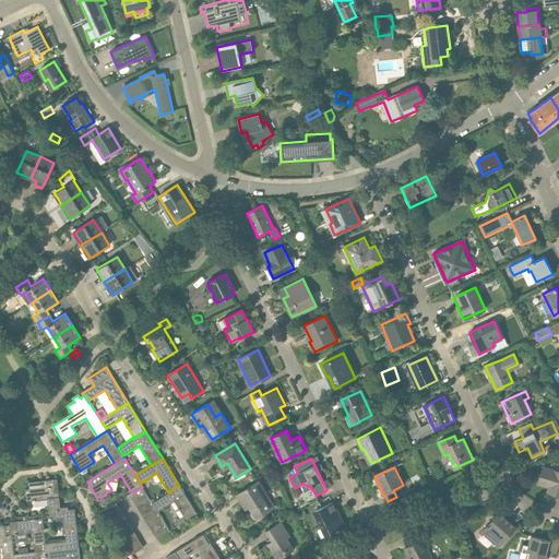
[(558,495),(558,472),(543,467),(538,483),(549,487),(547,491),(558,495)]
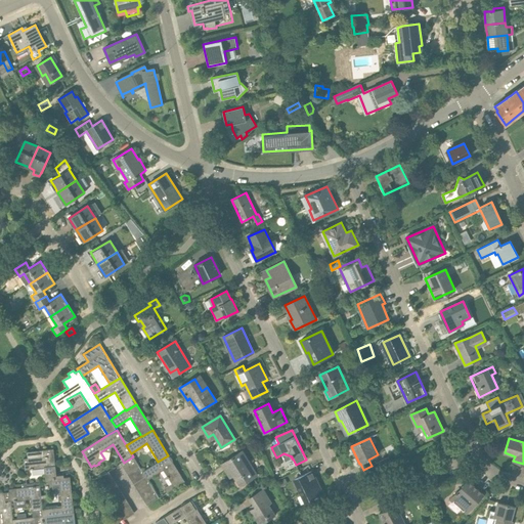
[(25,470),(44,468),(44,467),(55,466),(53,449),(43,450),(44,456),(24,459),(25,470)]
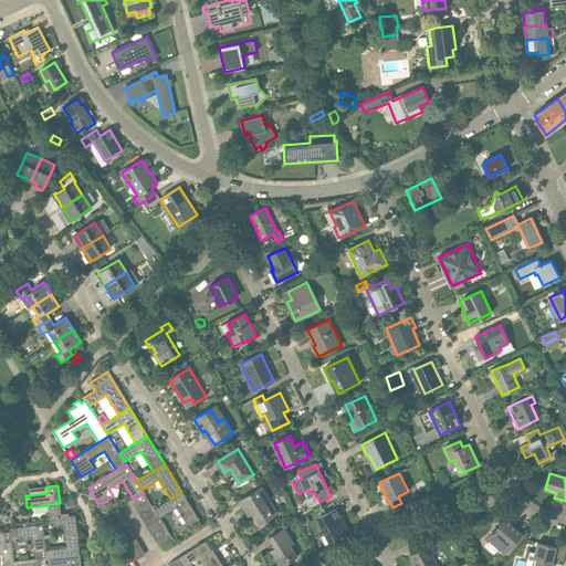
[(278,514),(261,488),(240,501),(245,510),(249,507),(260,525),(278,514)]
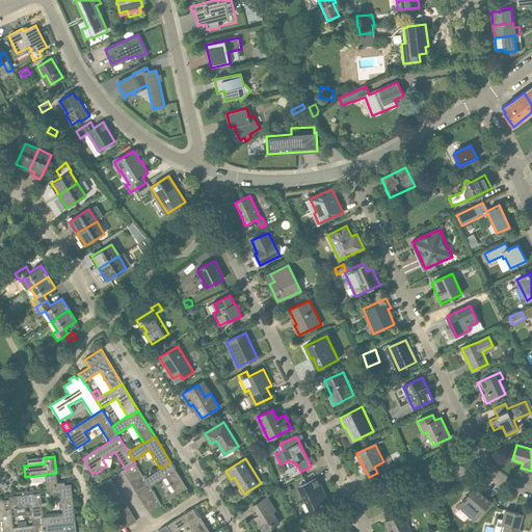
[(148,483),(151,488),(166,479),(174,490),(166,496),(169,501),(187,489),(170,462),(160,469),(144,478),(148,483)]
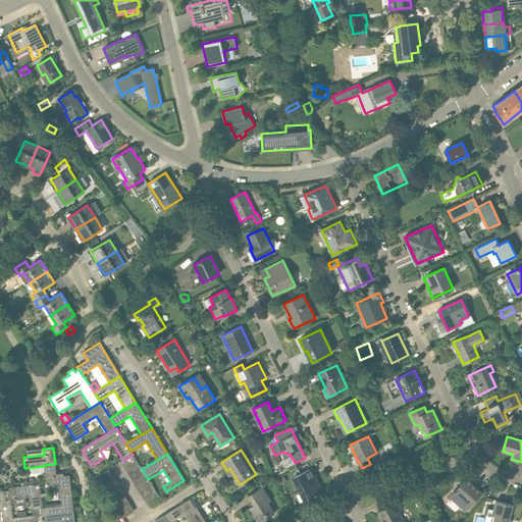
[(139,464),(133,455),(123,461),(120,462),(126,471),(139,464)]
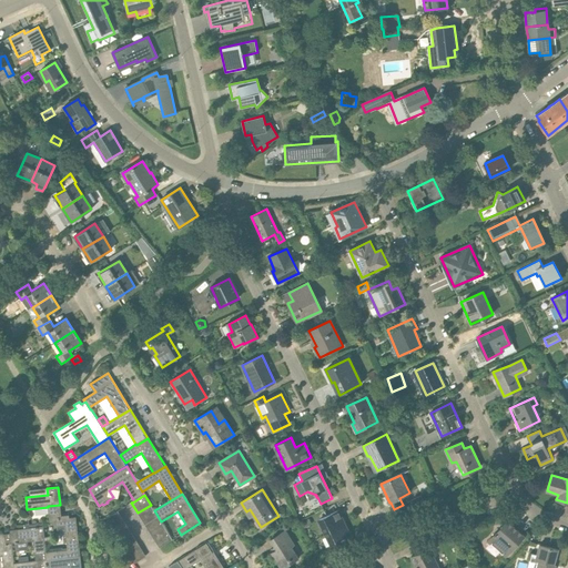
[(411,508),(424,501),(422,496),(407,503),(411,508)]
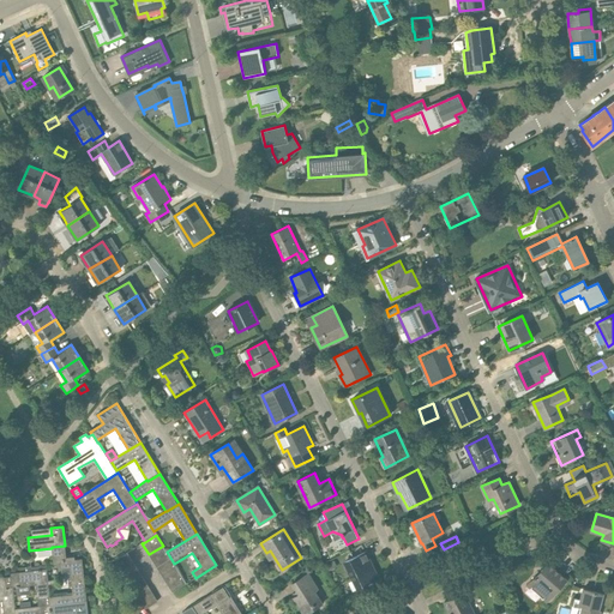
[(52,547),(52,548),(54,564),(60,564),(61,569),(70,567),(72,594),(49,596),(50,605),(85,601),(84,594),(85,593),(82,559),(66,560),(65,546),(52,547)]
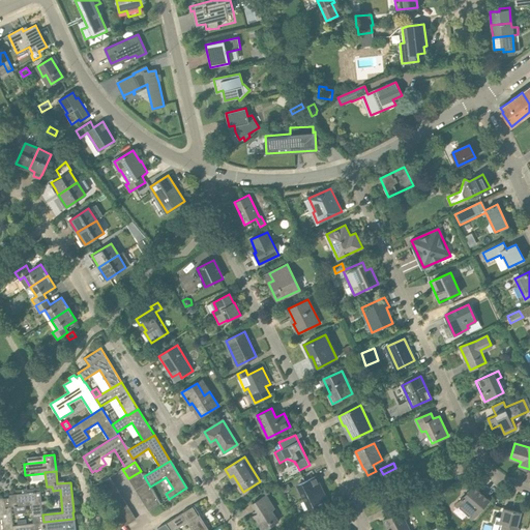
[(128,478),(131,484),(144,476),(141,471),(128,478)]
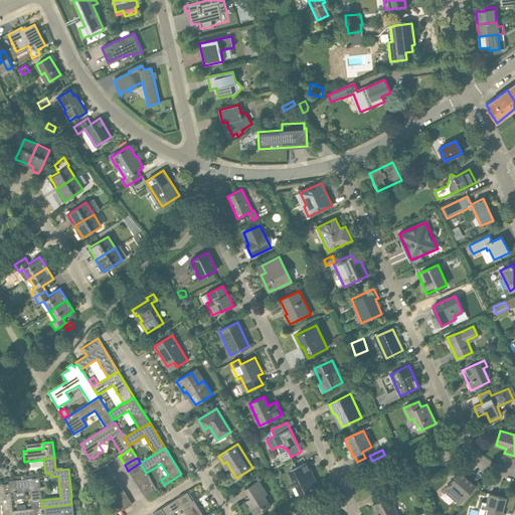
[(128,471),(132,476),(143,468),(140,463),(128,471)]
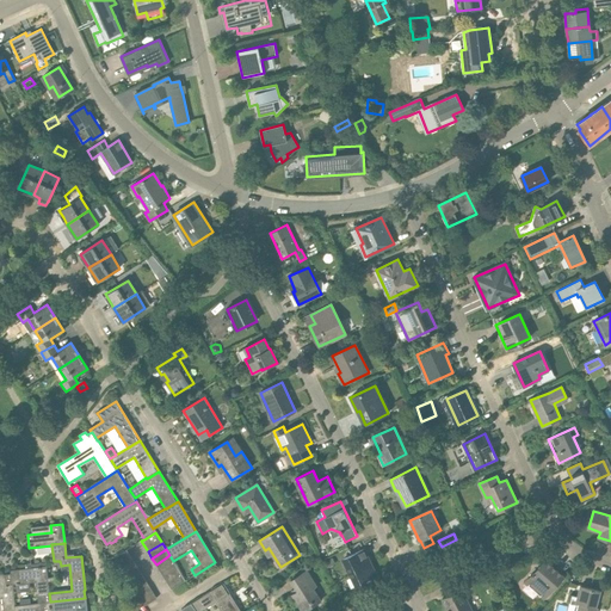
[(118,565),(130,556),(127,550),(115,557),(118,565)]
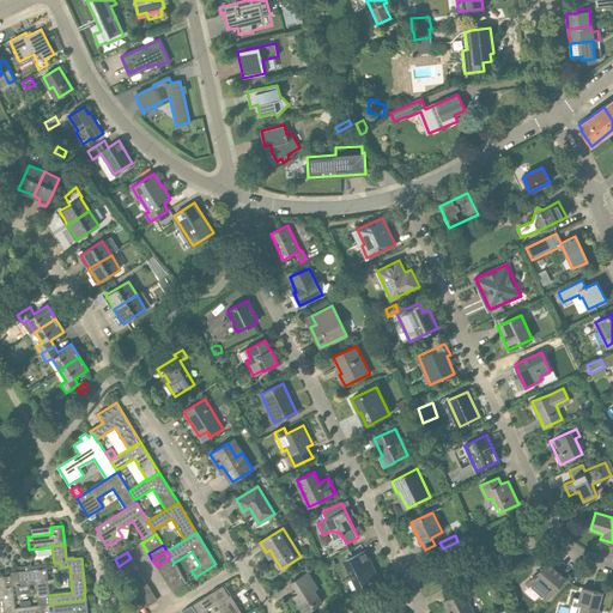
[(358,589),(363,586),(377,578),(364,552),(345,562),(358,589)]
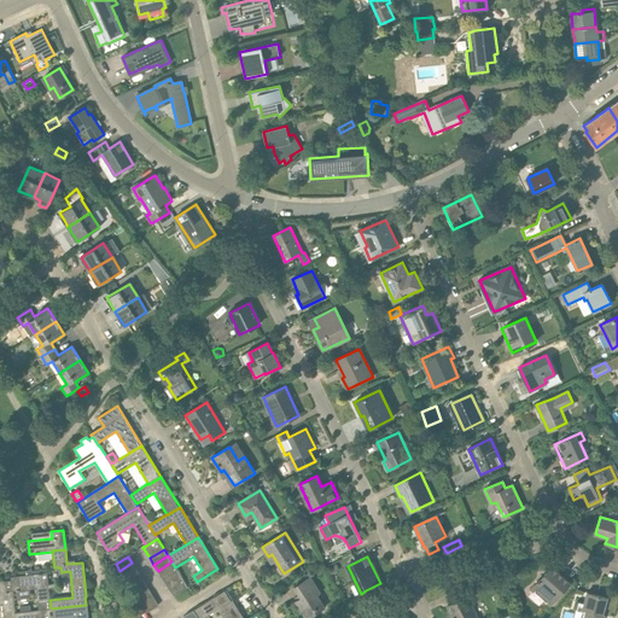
[(161,576),(175,567),(172,561),(158,571),(161,576)]
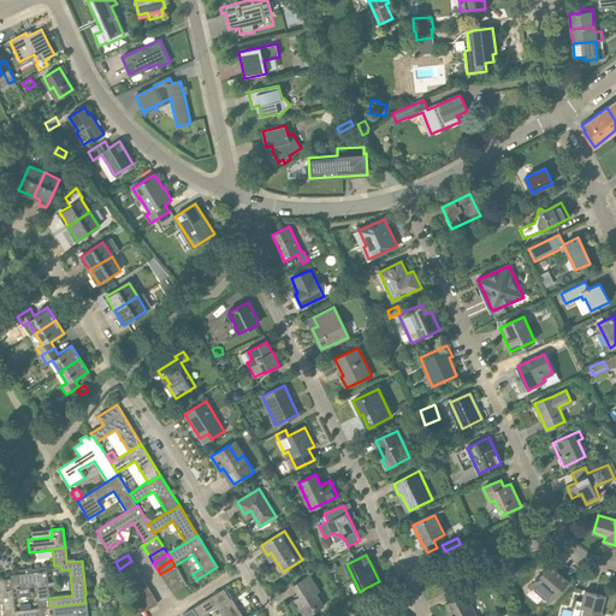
[(131,561),(119,569),(123,575),(136,567),(131,561)]
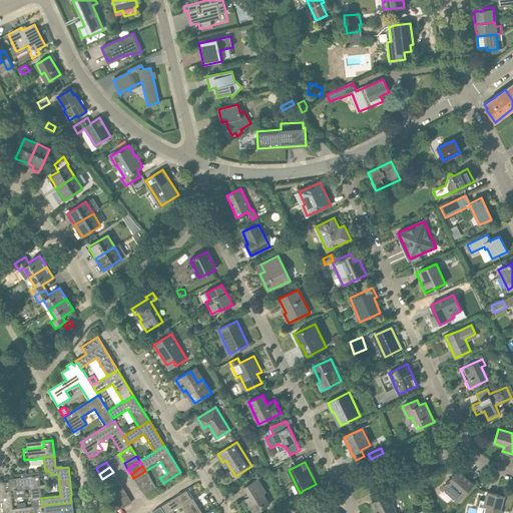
[(280,468),(274,471),(277,476),(282,473),(280,468)]
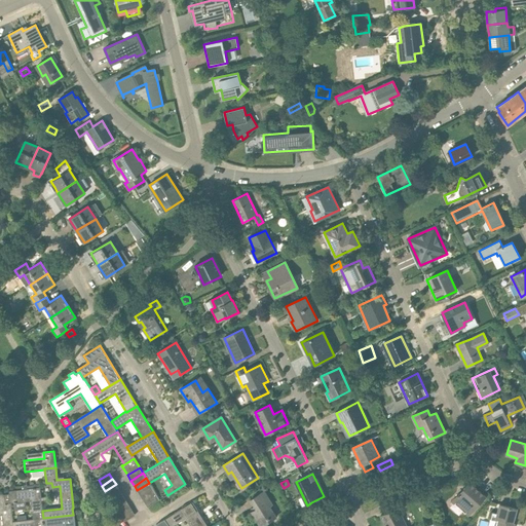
[(467,516),(485,496),(470,482),(452,501),(467,516)]
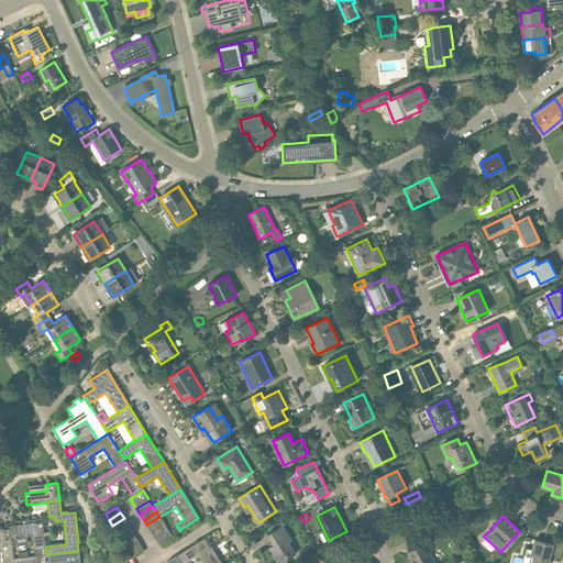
[(146,525),(151,531),(164,522),(159,517),(146,525)]
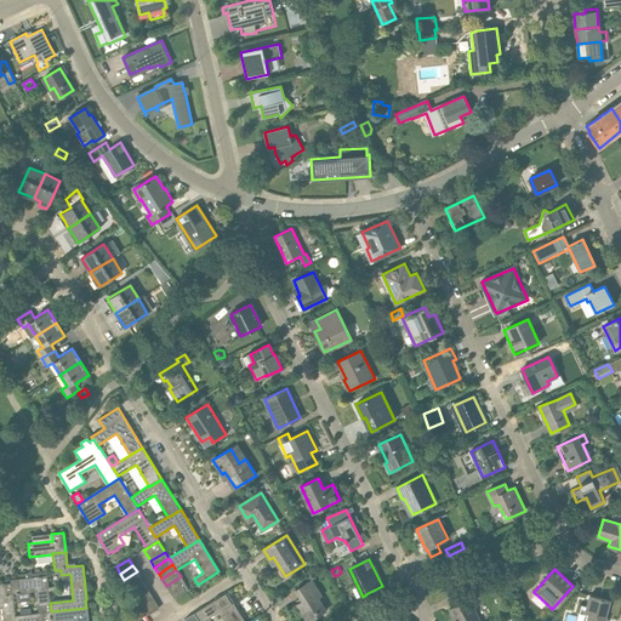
[(137,571),(124,580),(129,586),(141,577),(137,571)]
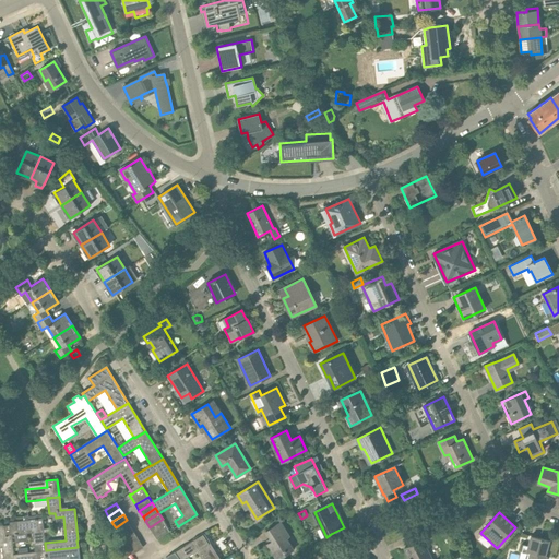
[(6,535),(12,535),(33,533),(35,551),(46,550),(45,543),(43,518),(36,519),(35,515),(27,515),(28,520),(9,522),(10,524),(4,525),(6,535)]
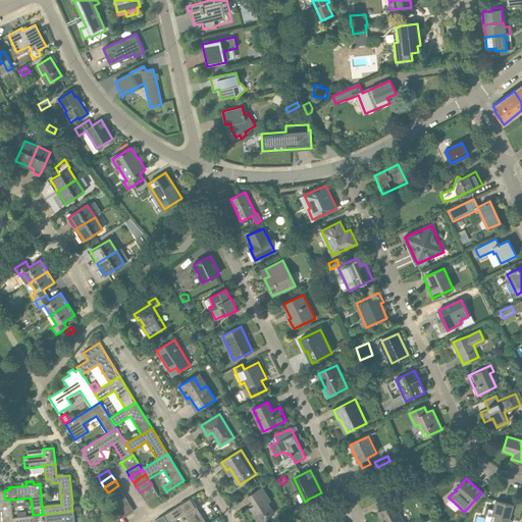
[(155,490),(152,484),(140,492),(143,498),(155,490)]
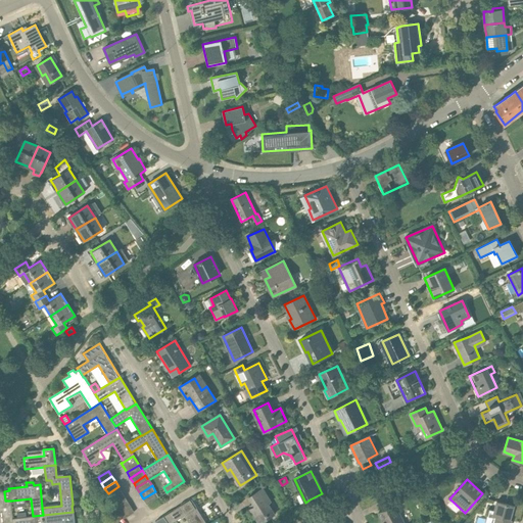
[(122,491),(119,486),(108,493),(110,497),(122,491)]
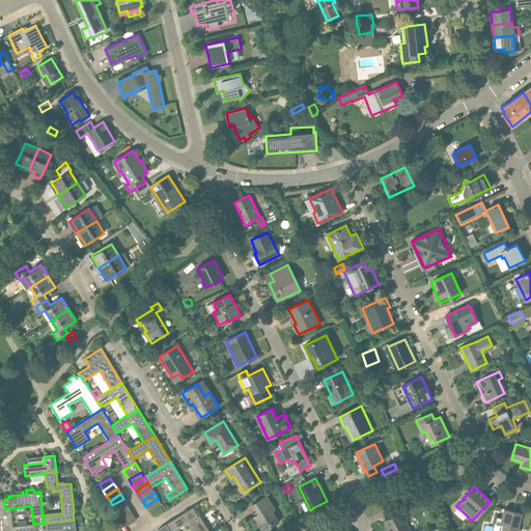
[(262,530),(263,530),(279,522),(272,511),(275,509),(267,496),(253,504),(258,513),(254,516),(262,530)]
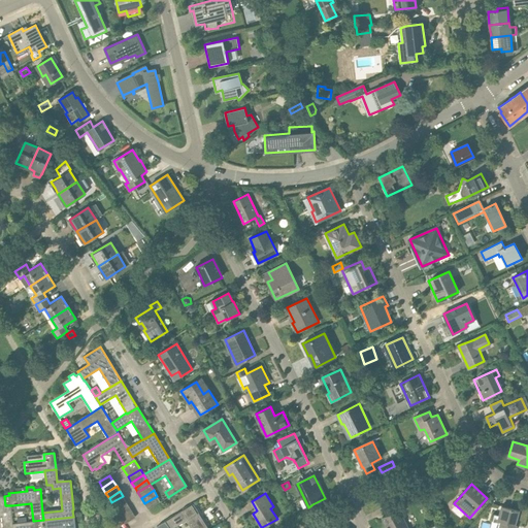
[(11,505),(5,505),(4,496),(0,496),(0,517),(1,517),(2,527),(13,527),(13,523),(11,505)]
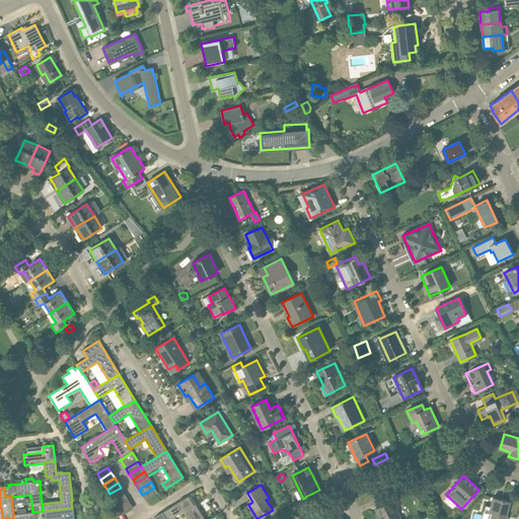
[(121,488),(109,494),(114,499),(124,493),(121,488)]
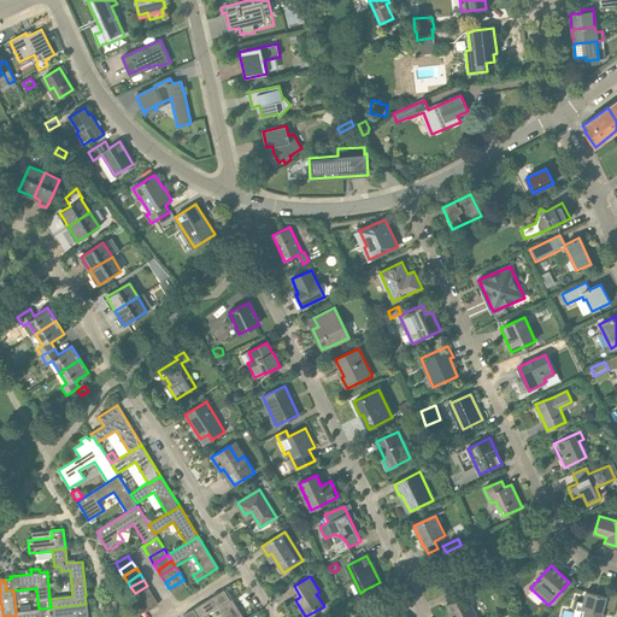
[(188,586),(183,580),(169,588),(174,595),(188,586)]
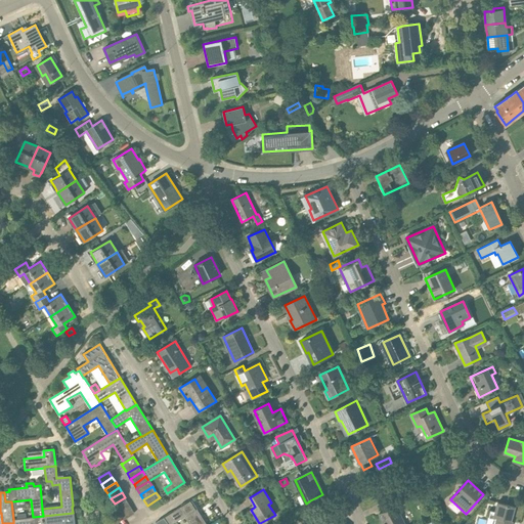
[(384,523),(403,523),(395,506),(401,503),(398,495),(383,501),(387,510),(381,513),(385,522),(384,522),(384,523)]
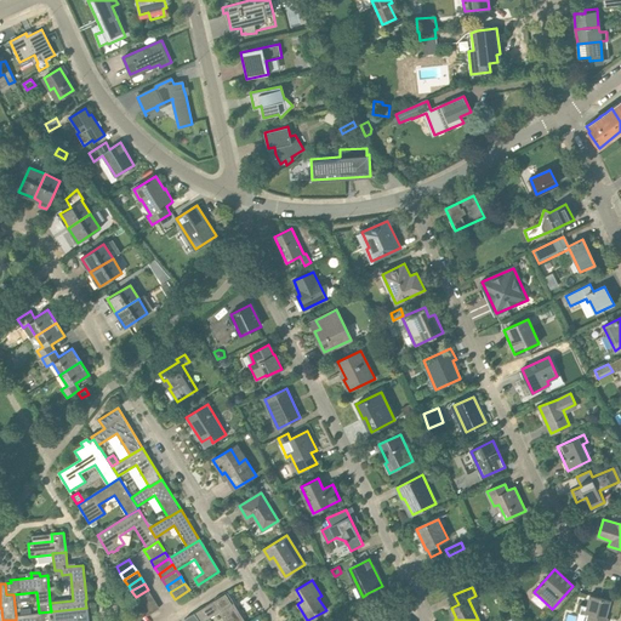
[(148,590),(136,597),(140,603),(152,596),(148,590)]
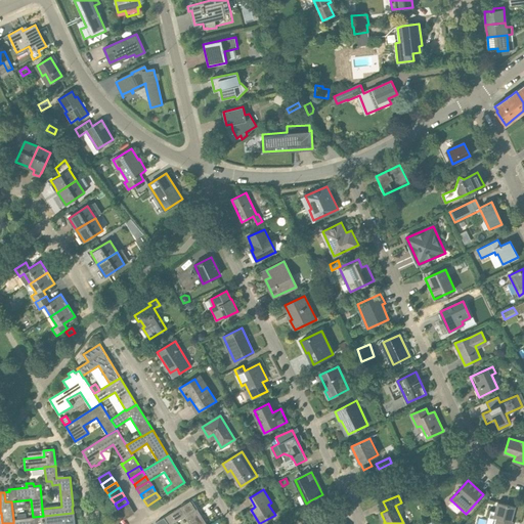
[(164,517),(169,523),(168,523),(173,523),(186,516),(191,523),(206,523),(197,509),(195,509),(190,500),(164,517)]
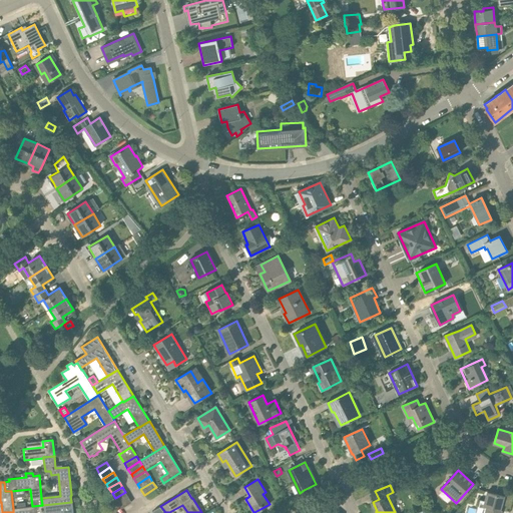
[(499,512),(504,496),(487,491),(483,507),(485,508),(483,512),(499,512)]
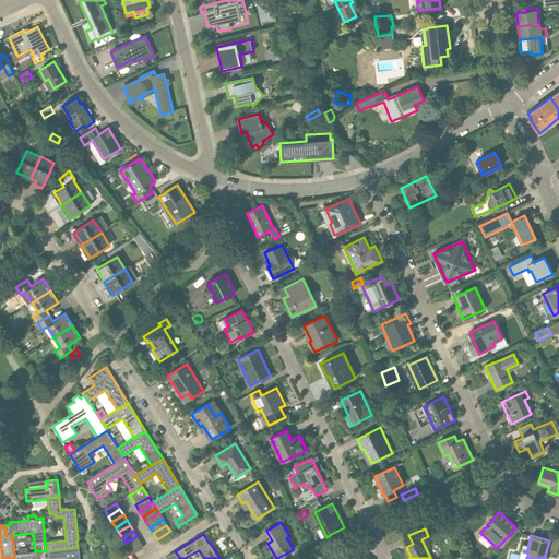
[(137,536),(126,543),(129,548),(140,542),(137,536)]
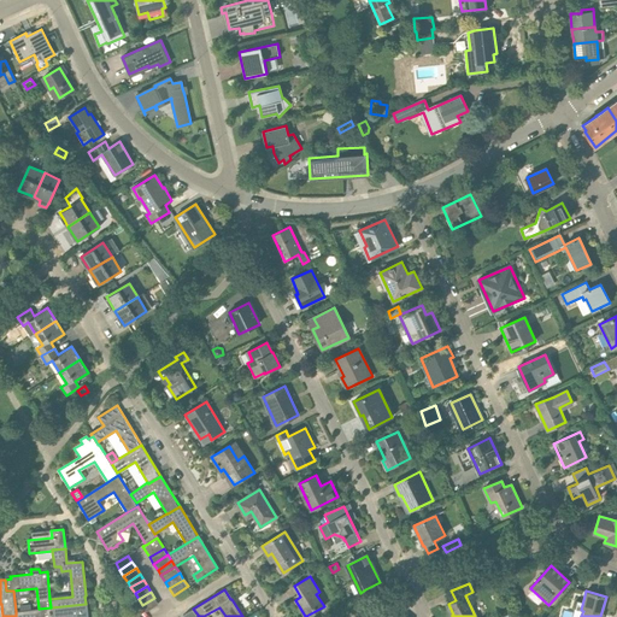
[(154,598),(142,605),(146,612),(158,604),(154,598)]
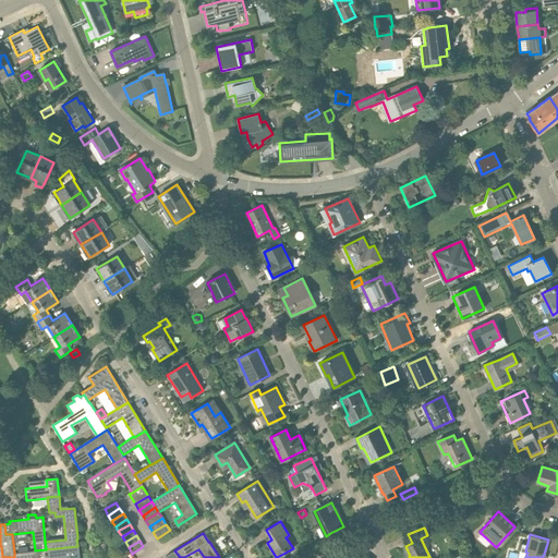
[(46,549),(47,557),(77,557),(77,546),(46,549)]
